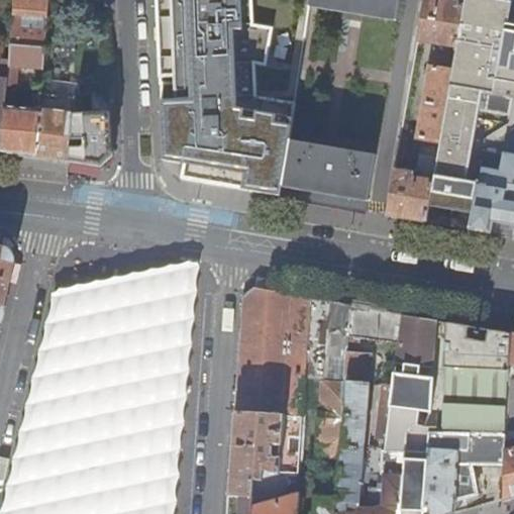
[(6,64),(40,66),(46,0),(11,0),(7,59),(6,64)]
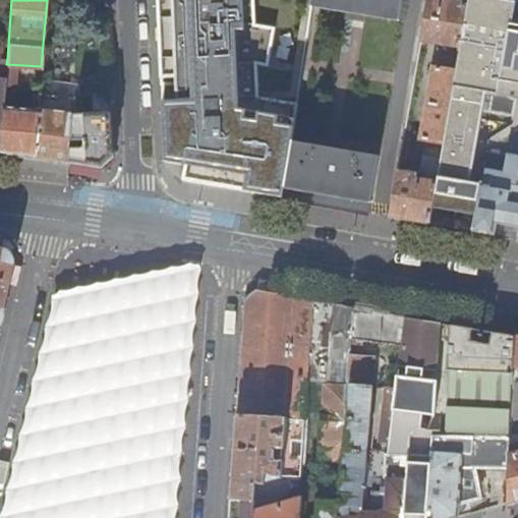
[(254,21),(253,0),(155,0),(159,53),(164,158),(185,163),(182,177),(203,181),(280,194),(289,138),(295,102),(257,95),(256,62),(268,64),(275,25),(254,21)]
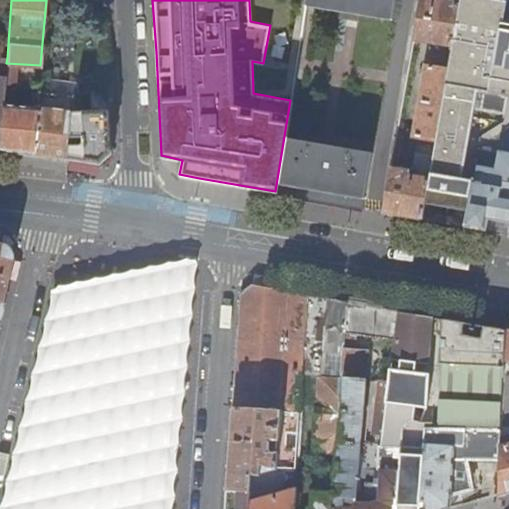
[(306,0),(306,5),(308,5),(308,4),(389,18),(391,19),(394,0),(306,0)]
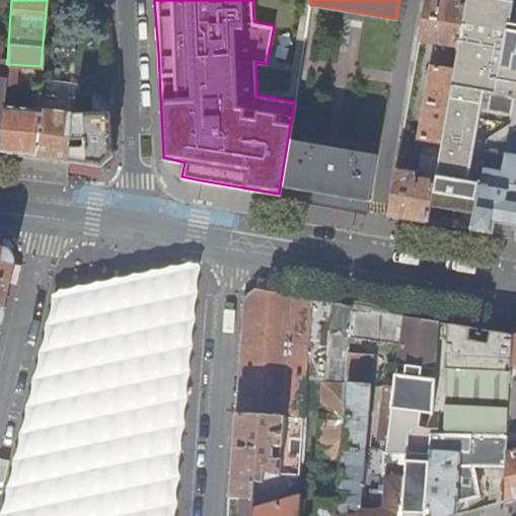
[(423,0),(417,39),(457,44),(464,1),(459,0),(423,0)]
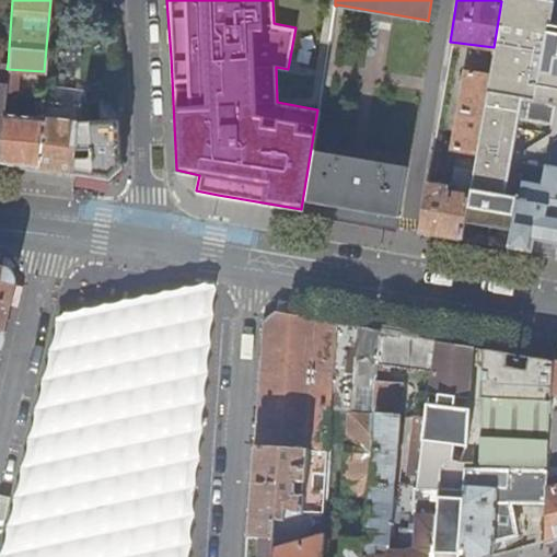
[(483,221),(511,225),(519,182),(522,162),(531,116),(550,0),(501,0),(501,1),(494,47),(488,74),(475,150),(472,169),(464,218),(483,221)]
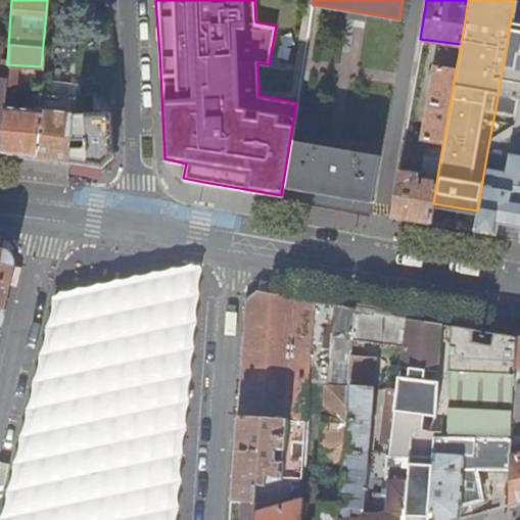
[(514,0),(495,108),(514,111),(517,95),(519,95),(519,0),(514,0)]
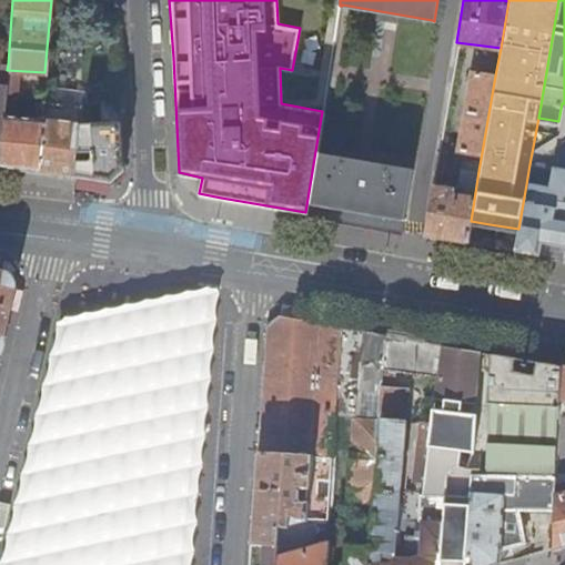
[(44,72),(7,70),(3,114),(34,117),(37,89),(43,89),(43,86),(43,83),(44,76),(44,72)]
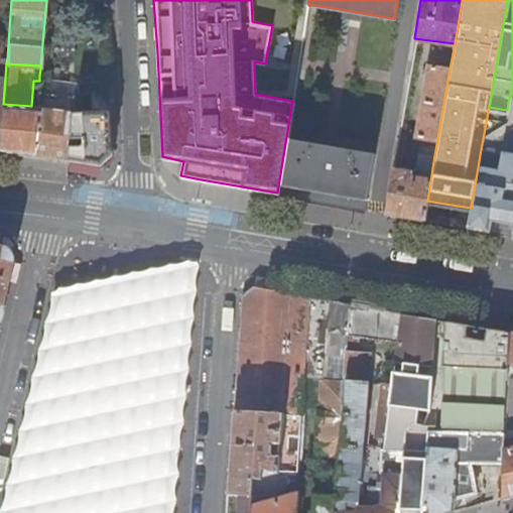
[(415,134),(437,138),(450,69),(427,65),(415,134)]
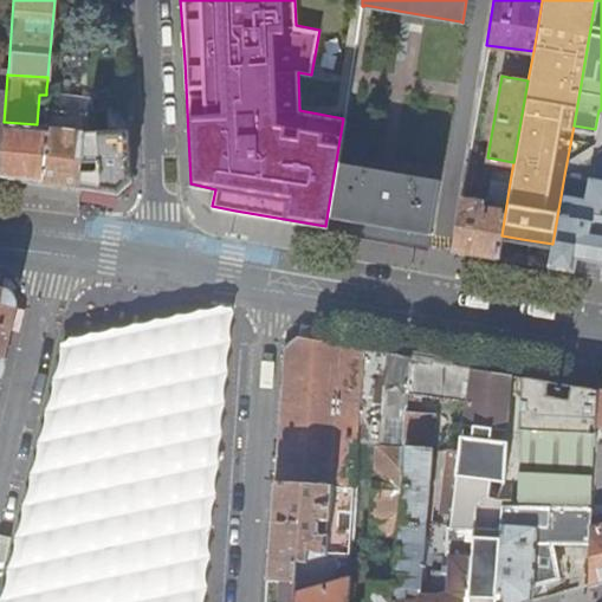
[(90,109),(90,96),(46,91),(46,95),(45,107),(85,112),(85,109),(90,109)]
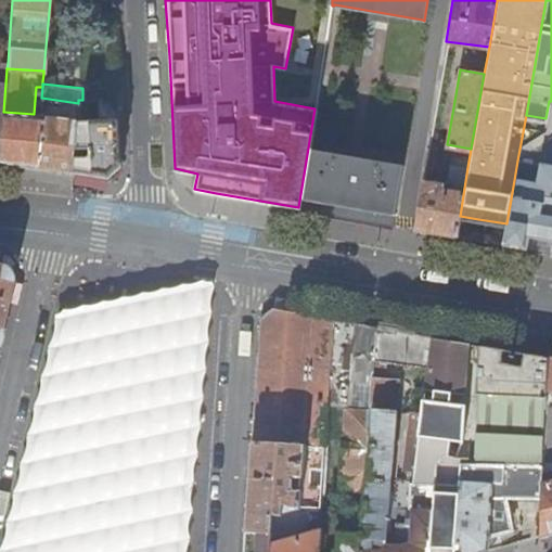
[(82,87),(82,88),(82,100),(97,99),(116,98),(115,85),(82,87)]
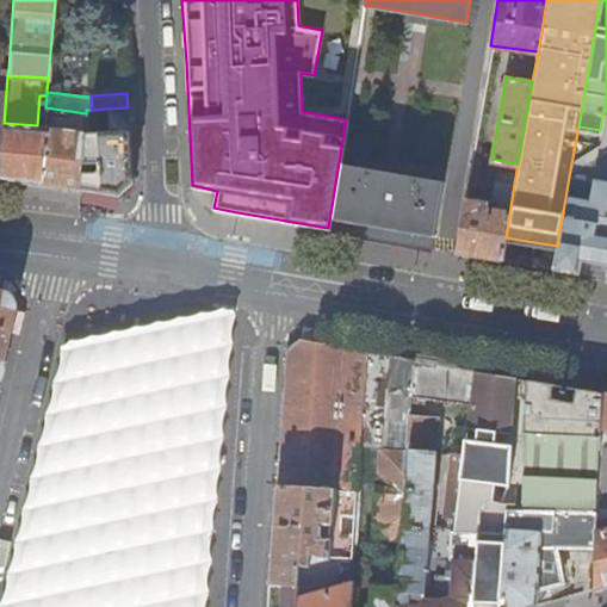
[(37,125),(4,123),(0,165),(0,179),(23,183),(38,184),(45,107),(47,95),(39,95),(37,125)]
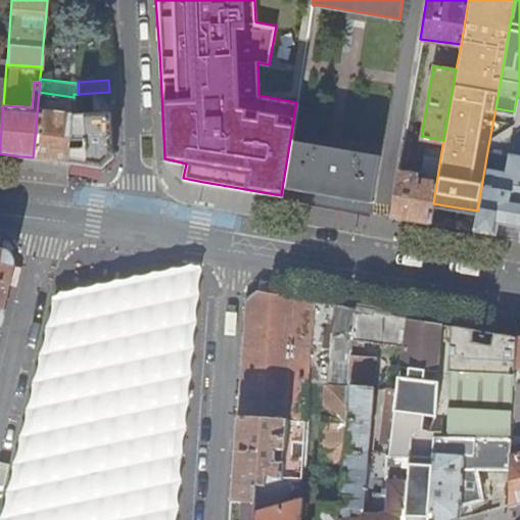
[(74,97),(39,92),(33,157),(50,159),(67,161),(69,147),(69,141),(72,112),(74,97)]
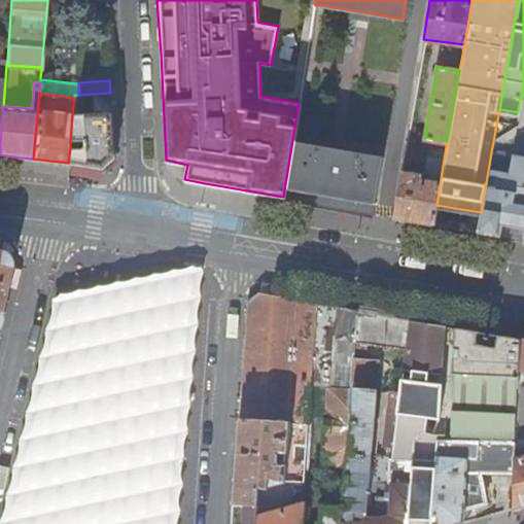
[(82,150),(70,148),(68,163),(85,165),(101,167),(113,156),(112,130),(110,93),(92,94),(93,112),(72,113),(70,142),(83,143),(82,150)]
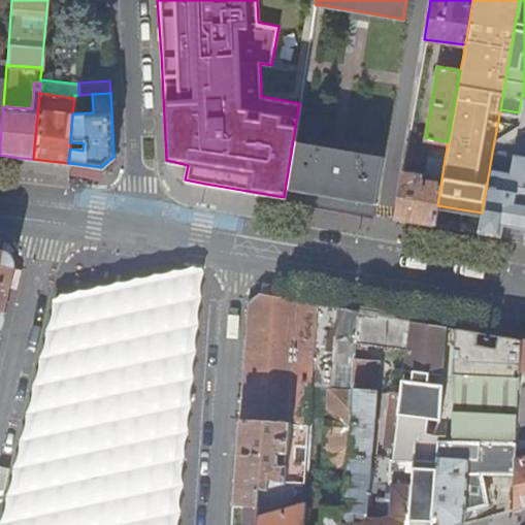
[(93,112),(92,94),(78,95),(74,95),(74,98),(72,113),(93,112)]
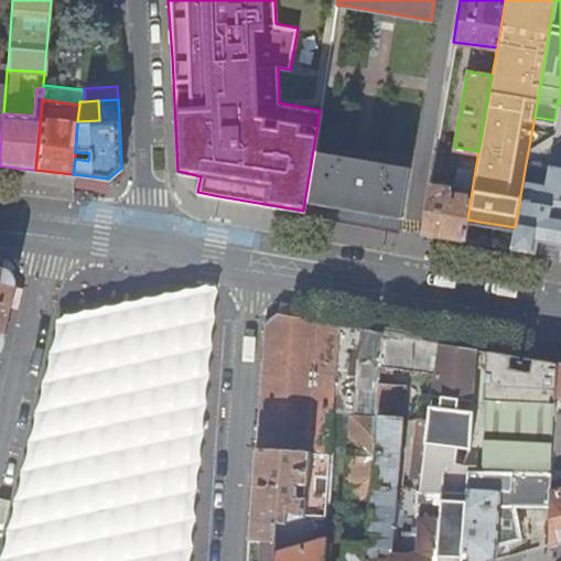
[(316,150),(313,150),(303,211),(317,213),(355,219),(388,226),(399,227),(409,165),(408,165),(407,166),(316,151),(316,150)]
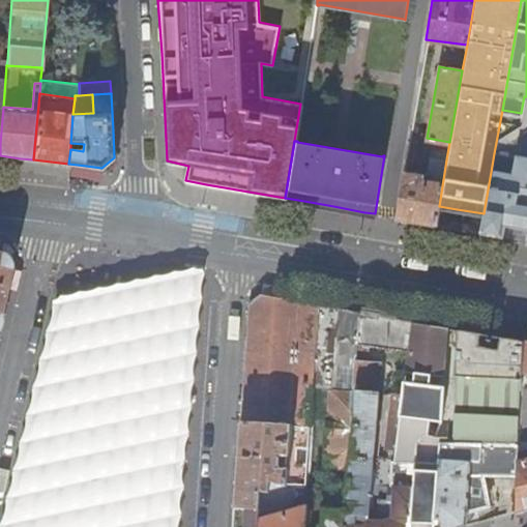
[(84,144),(70,143),(70,149),(83,151),(84,144)]
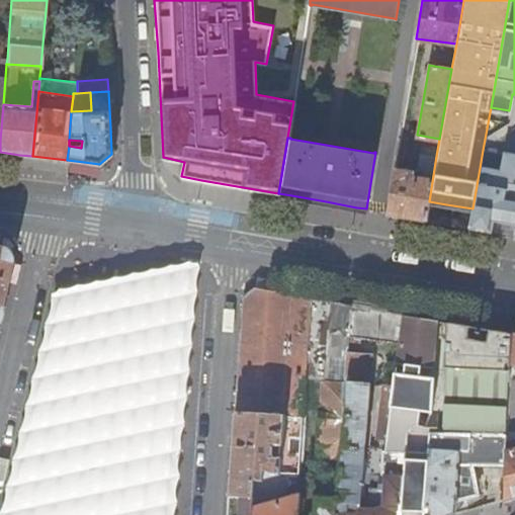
[(509,222),(507,234),(513,235),(514,224),(514,154),(505,153),(501,171),(480,168),(473,208),(468,227),(490,231),(492,219),(509,222)]
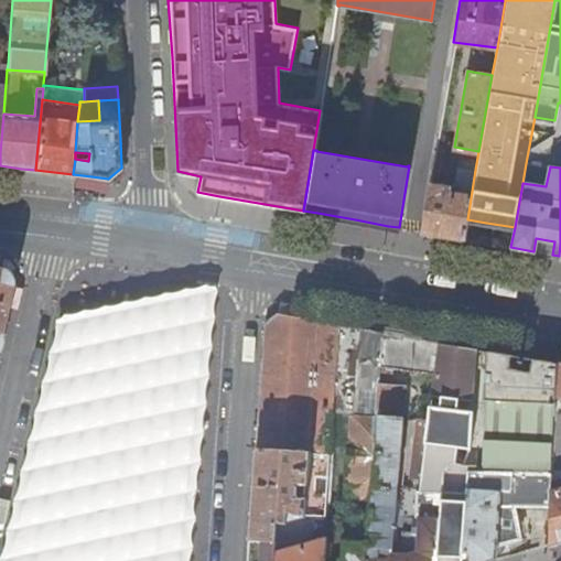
[(450,184),(430,181),(421,232),(442,235),(463,239),(464,233),(465,228),(467,219),(475,170),(459,168),(454,190),(449,190),(450,184)]
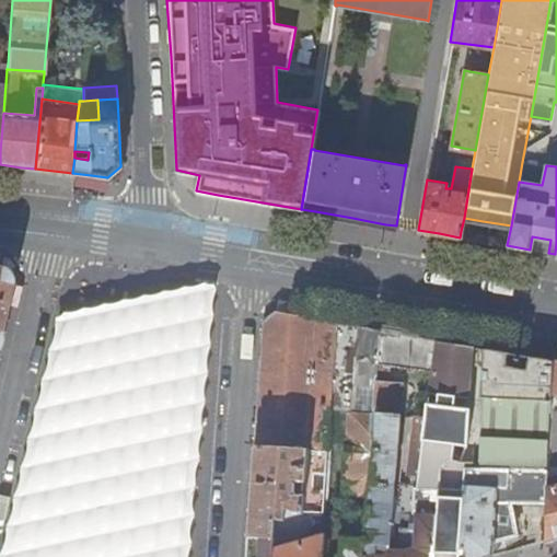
[(548,253),(550,240),(532,236),(530,250),(548,253)]
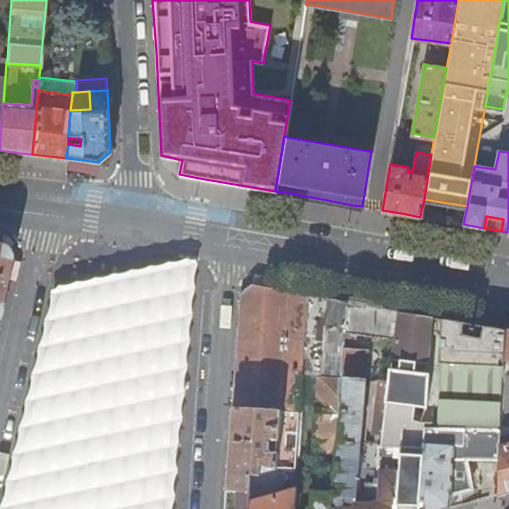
[(0,306),(4,289),(11,258),(3,246),(0,246),(0,306)]
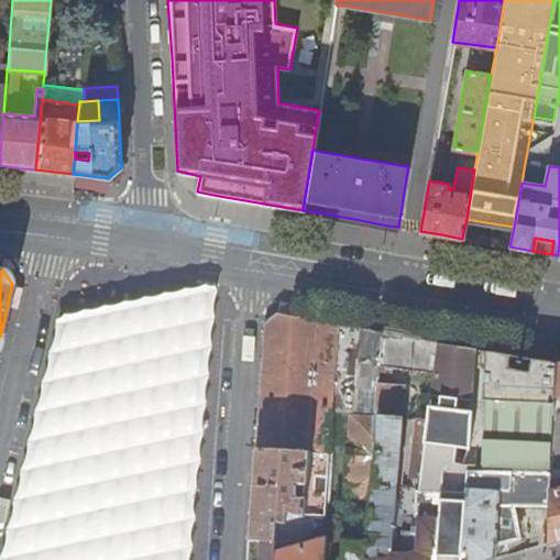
[(61,320),(3,559),(178,559),(207,286),(61,320)]
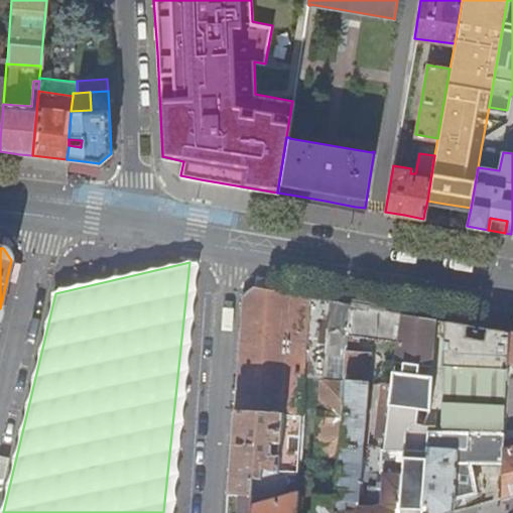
[(310,308),(311,295),(252,285),(241,295),(237,347),(233,408),(302,412),(302,406),(308,329),(310,308)]
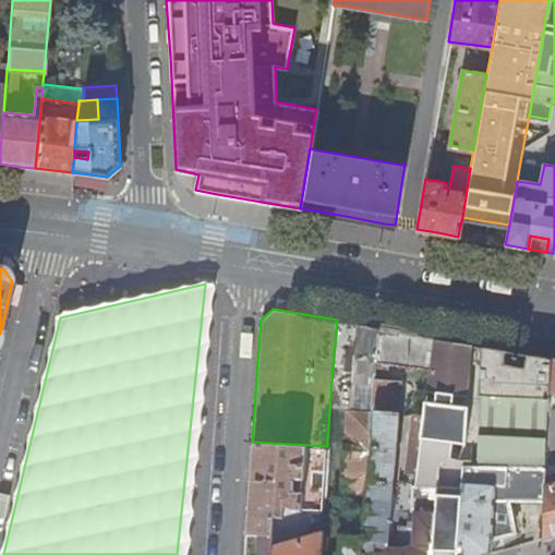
[(334,356),(375,359),(377,327),(359,324),(337,320),(336,334),(334,356)]
